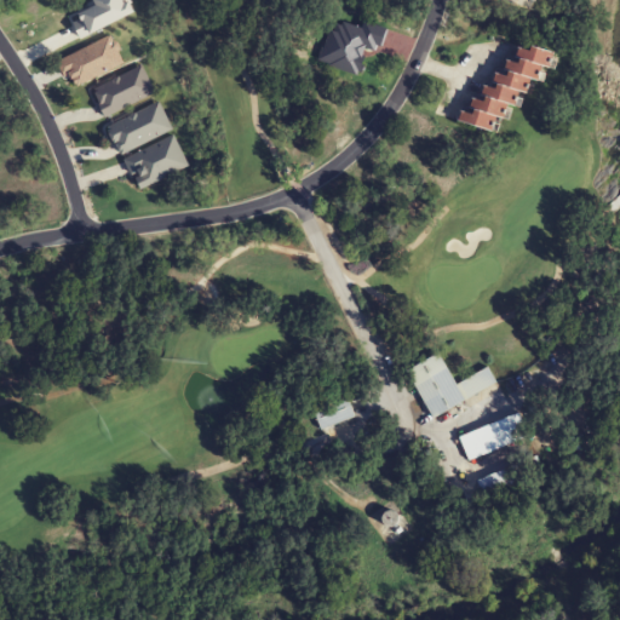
[(555,52),(518,42),(514,62),(503,58),(494,87),(480,84),(472,113),(461,110),(458,122),(493,132),(497,118),(506,120),(510,105),(516,107),(520,92),(529,95),(534,80),(539,81),(543,65),(551,68),(555,52)]
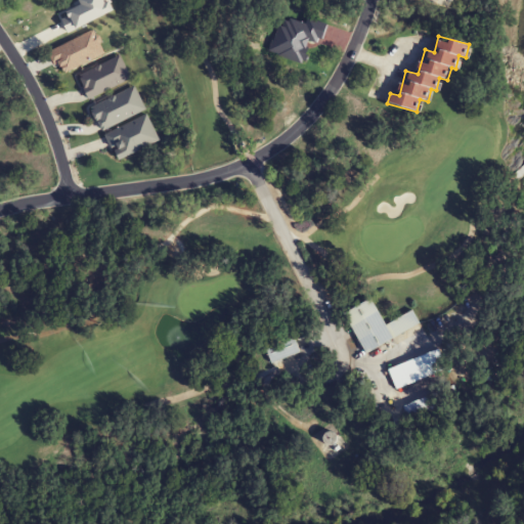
[(88,99),(131,81),(120,55),(77,75),(88,99)]
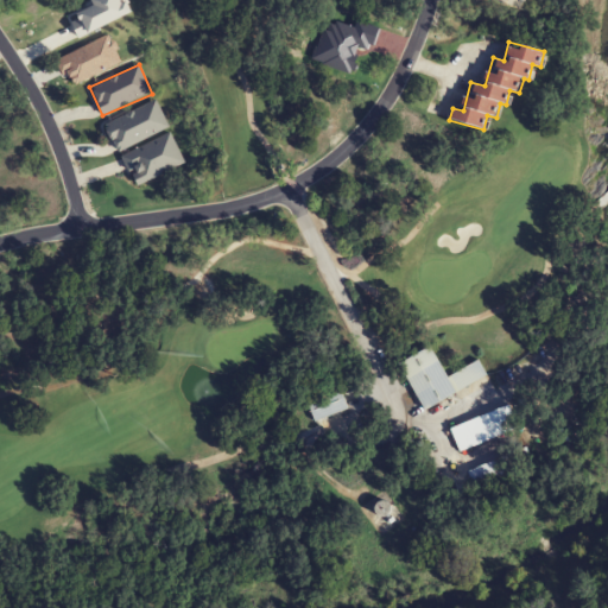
[(119,150),(169,130),(157,101),(107,122),(119,150)]
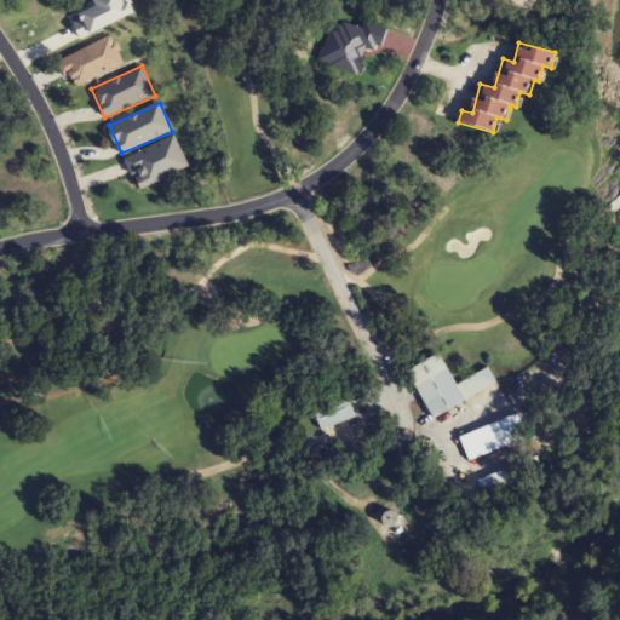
[(189,167),(173,136),(124,160),(139,190),(189,167)]
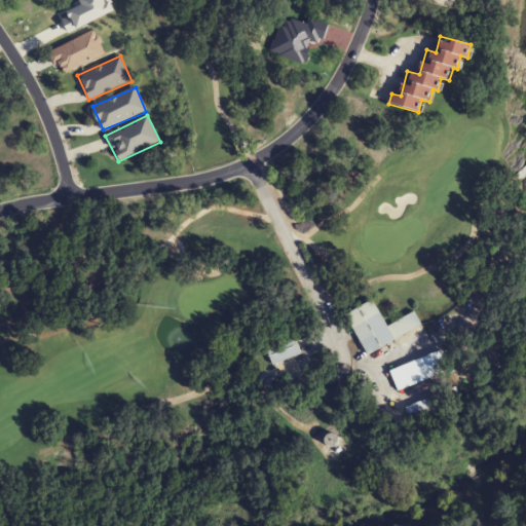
[(365,354),(421,328),(414,312),(385,326),(373,300),(345,313),(365,354)]
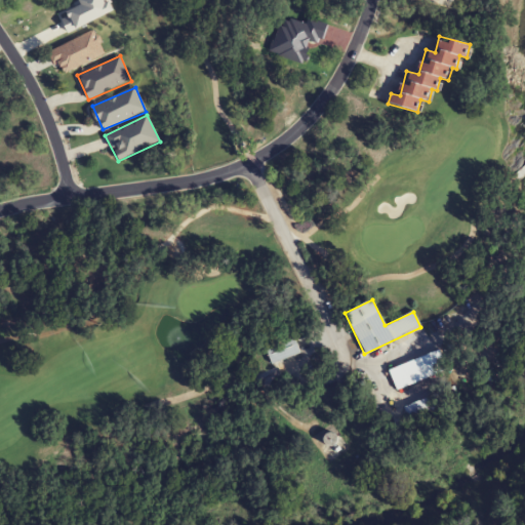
[(300,353),(293,334),(264,346),(271,364),(300,353)]
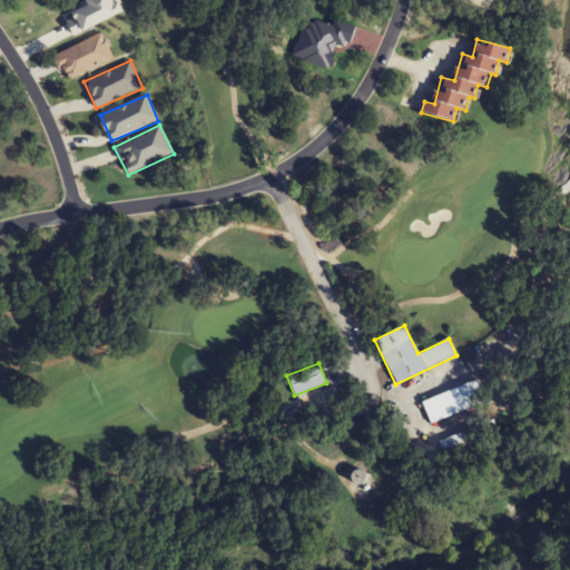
[(421,401),(430,423),(487,403),(478,380),(421,401)]
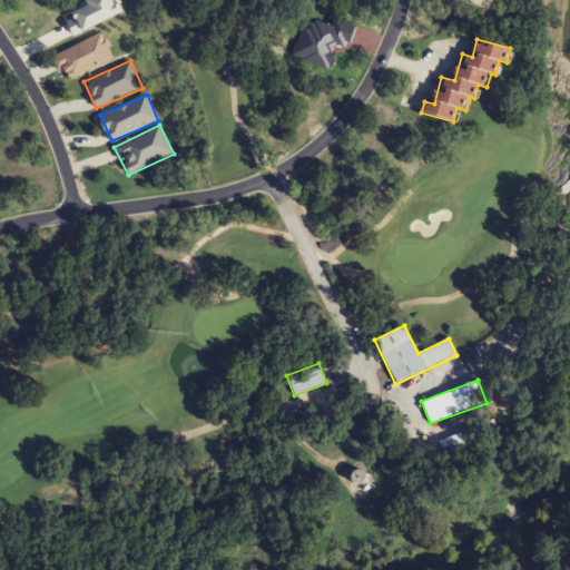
[(440,442),(444,454),(475,442),(471,430),(440,442)]
